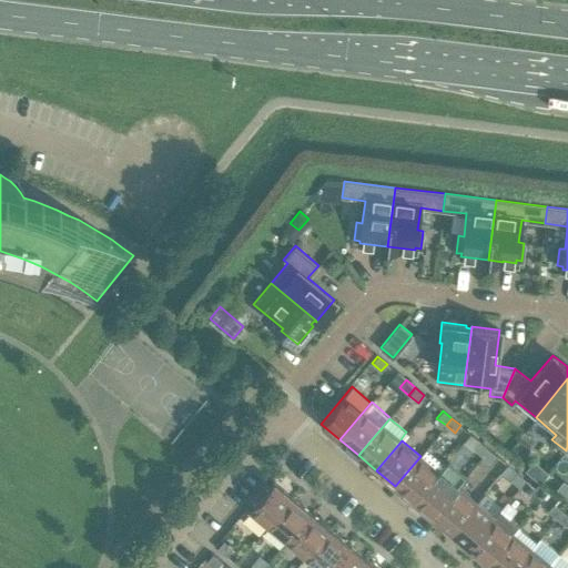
[(488,448),(479,440),(474,448),(483,456),(488,448)]
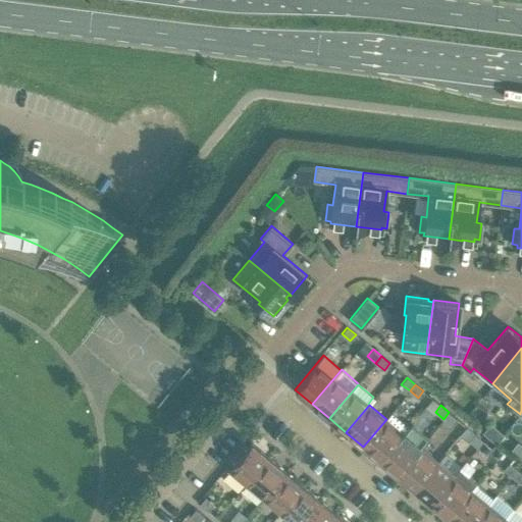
[(380,461),(408,426),(392,412),(386,419),(363,447),(380,461)]
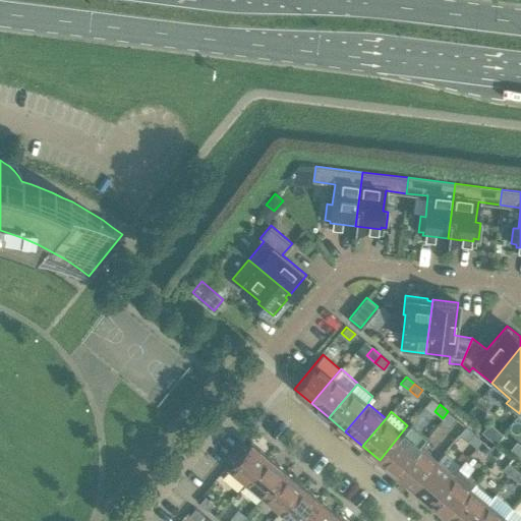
[(451,425),(457,418),(448,411),(443,418),(451,425)]
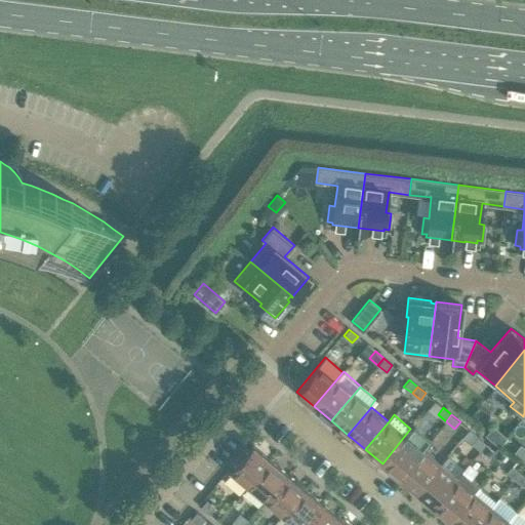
[(399,478),(422,449),(431,440),(413,426),(411,429),(410,429),(382,463),(399,478)]
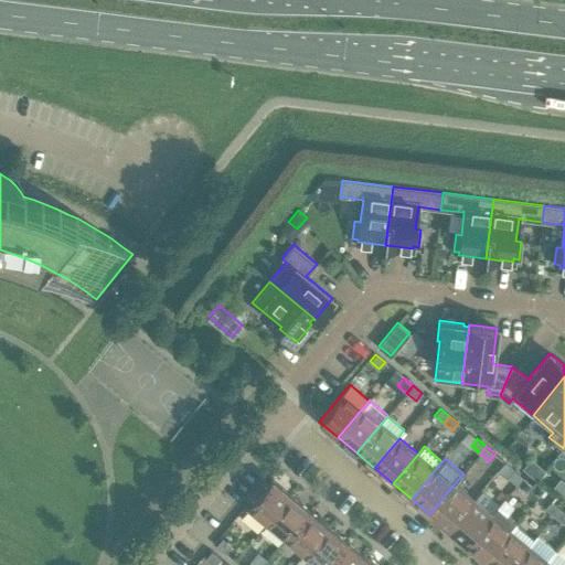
[(536,478),(544,469),(532,460),(525,468),(536,478)]
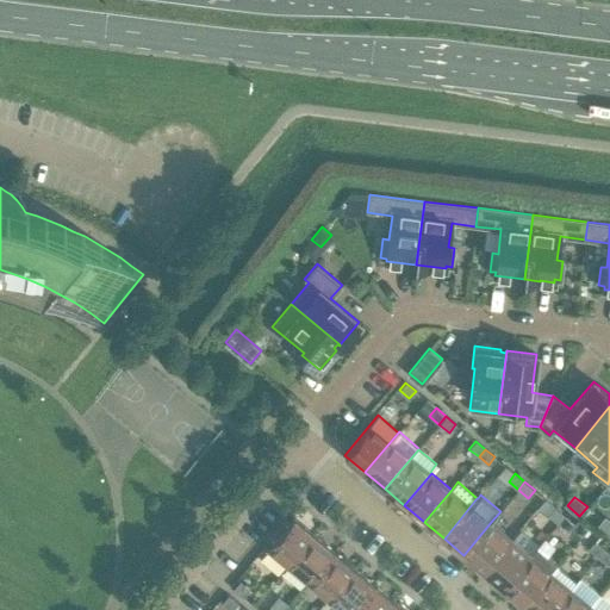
[(558,523),(565,515),(554,506),(548,515),(558,523)]
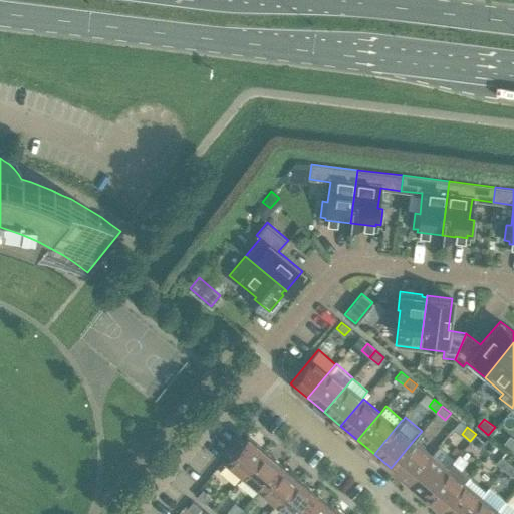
[(478,448),(484,441),(476,434),(470,441),(478,448)]
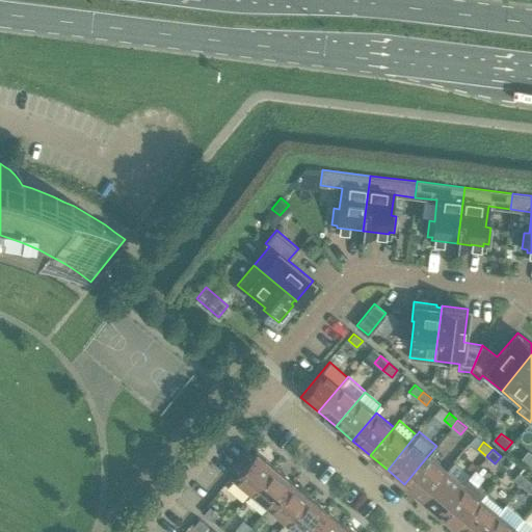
[(249,494),(273,464),(256,450),(232,479),(249,494)]
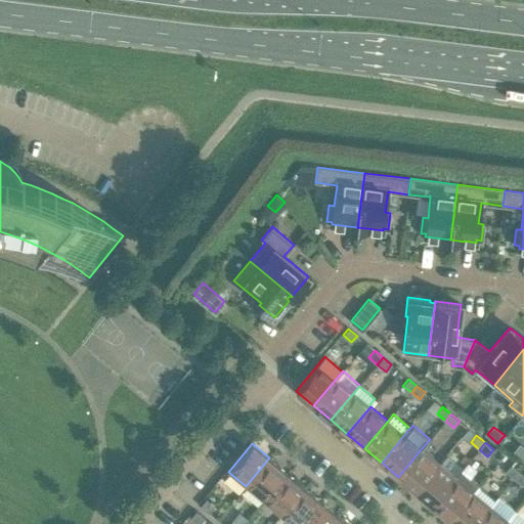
[(416,490),(439,463),(422,448),(398,477),(416,490)]
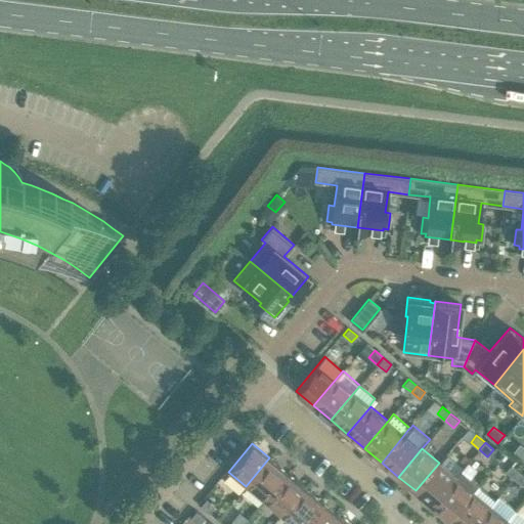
[(263,500),(287,472),(269,457),(246,486),(263,500)]
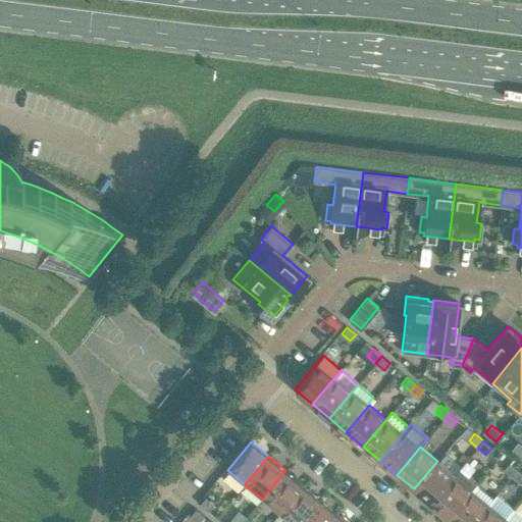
[(430,503),(454,475),(437,461),(414,488),(430,503)]
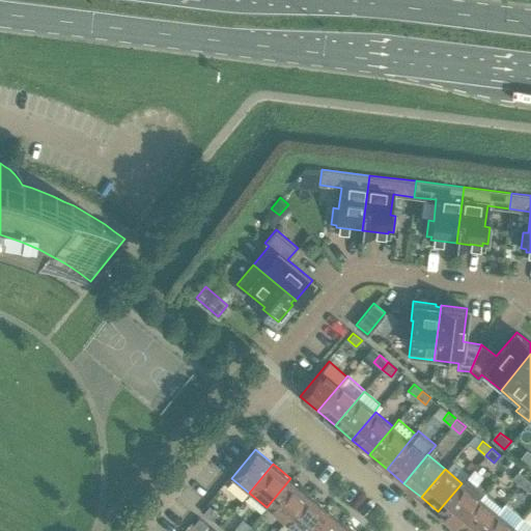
[(526,477),(518,470),(511,477),(520,484),(526,477)]
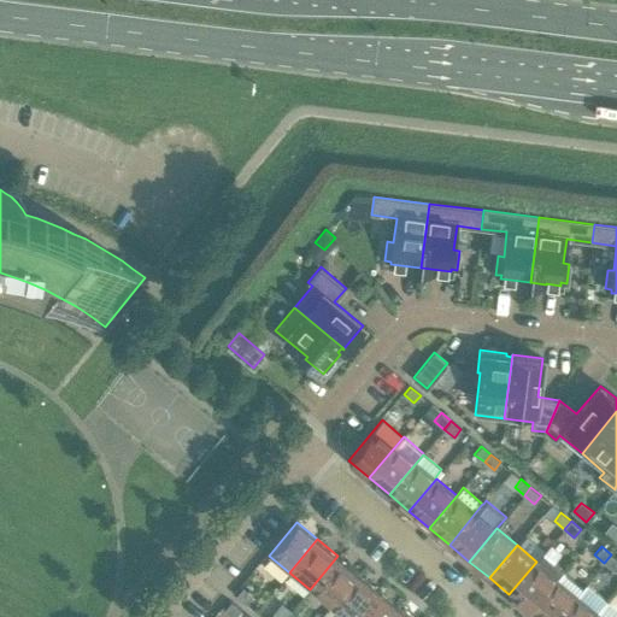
[(529,611),(563,571),(542,554),(536,562),(509,594),(529,611)]
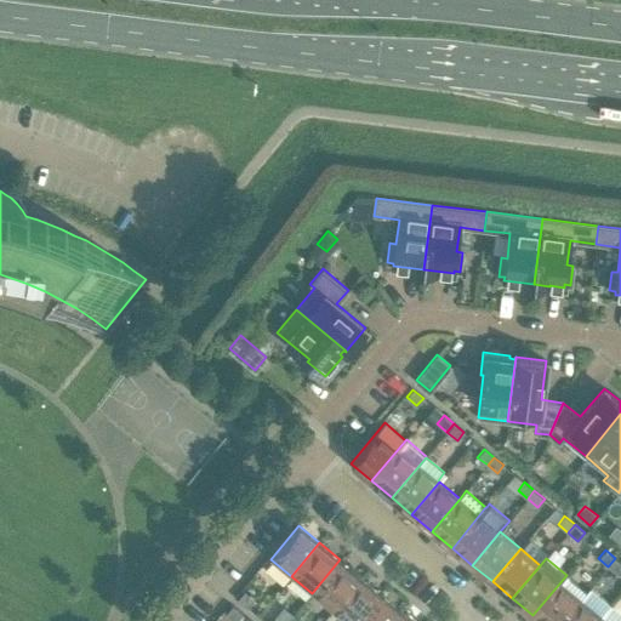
[(620,570),(620,562),(615,558),(608,567),(619,575),(620,570)]
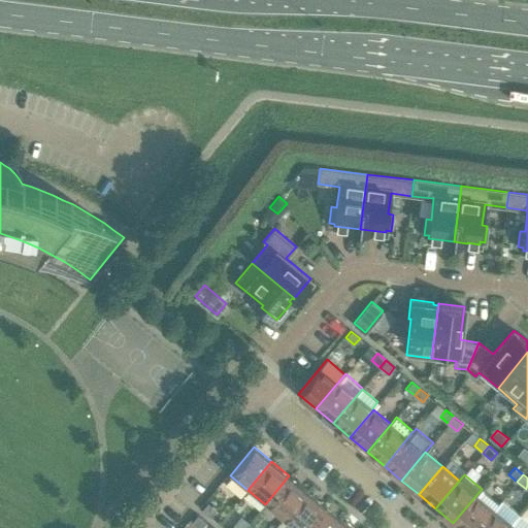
[(283,519),(305,490),(289,475),(265,504),(283,519)]
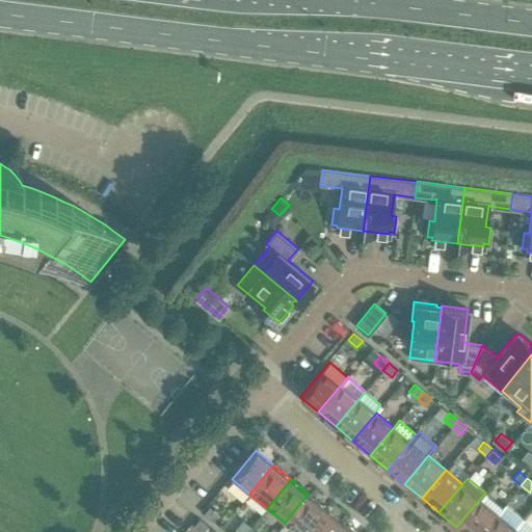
[(461,531),(481,531),(503,507),(485,493),(456,527),(461,531)]
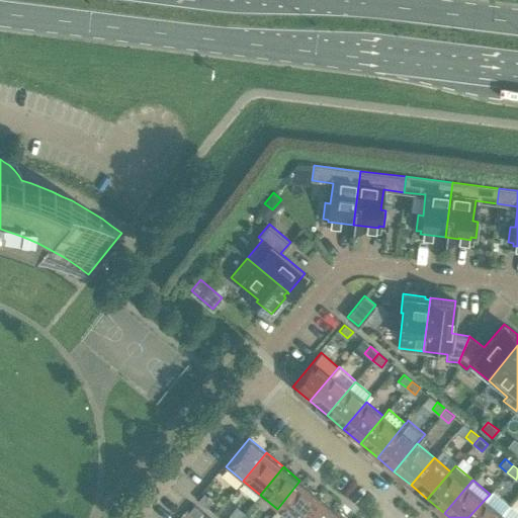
[(287,517),(297,517),(317,495),(299,481),(277,509),(287,517)]
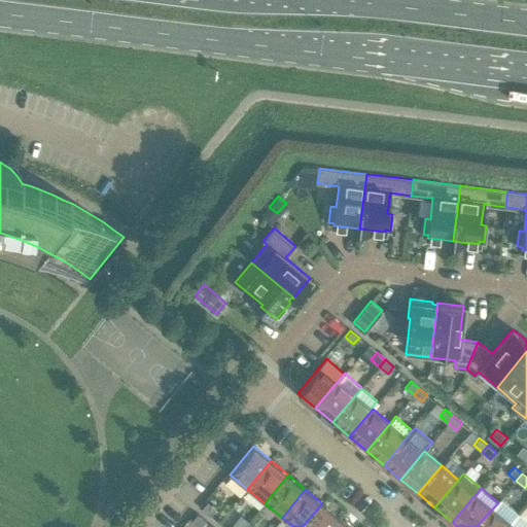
[(506,526),(518,514),(500,499),(498,502),(477,526),(506,526)]
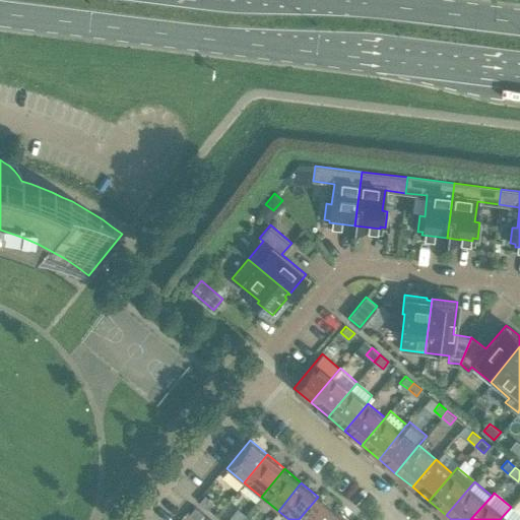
[(207,509),(212,502),(204,495),(198,502),(207,509)]
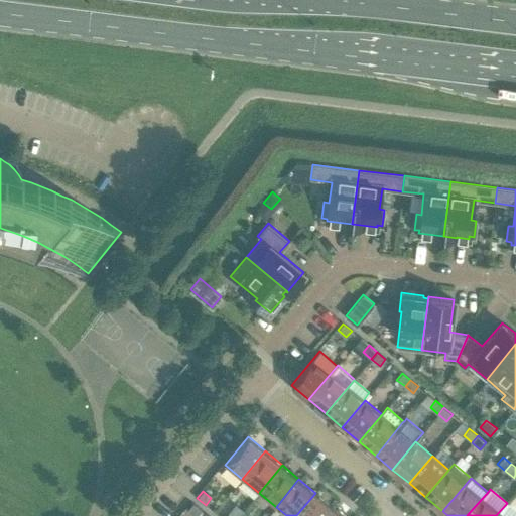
[(325,515),(332,507),(315,493),(296,515),(325,515)]
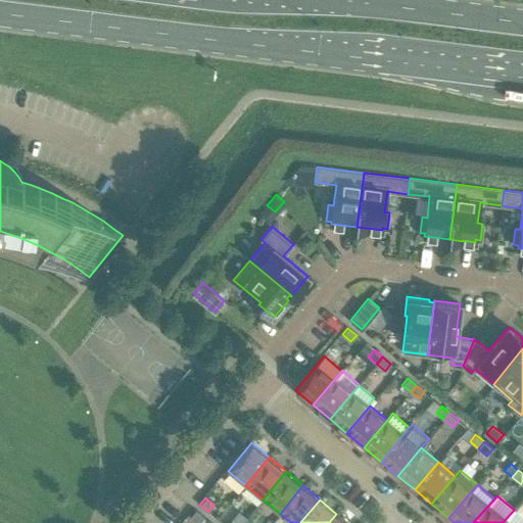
[(198,522),(204,516),(196,510),(190,516),(197,522),(198,522)]
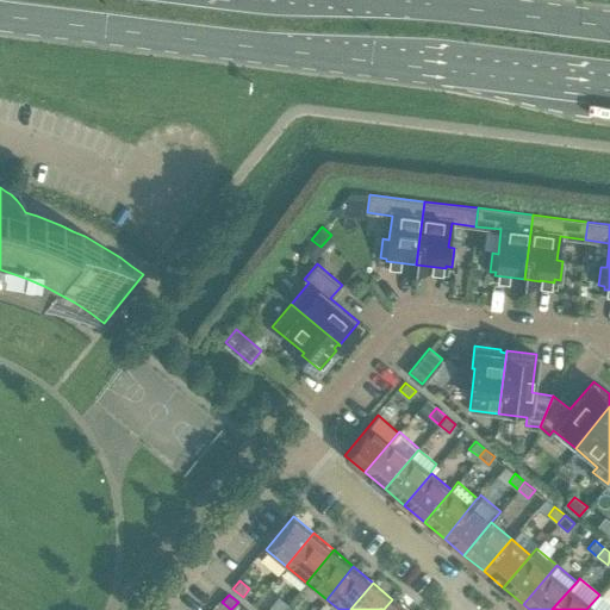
[(609,609),(609,603),(599,595),(586,609),(609,609)]
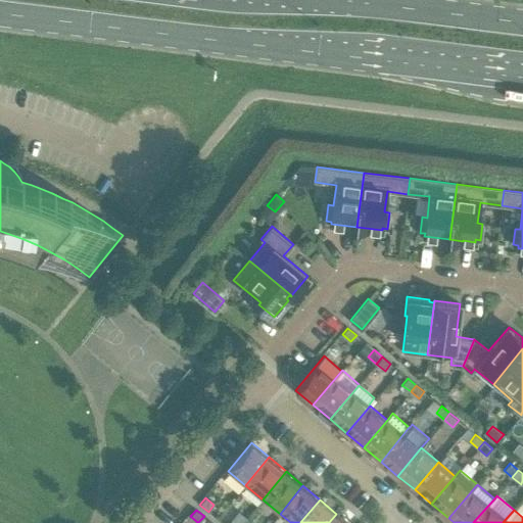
[(347,522),(336,514),(329,522),(347,522)]
